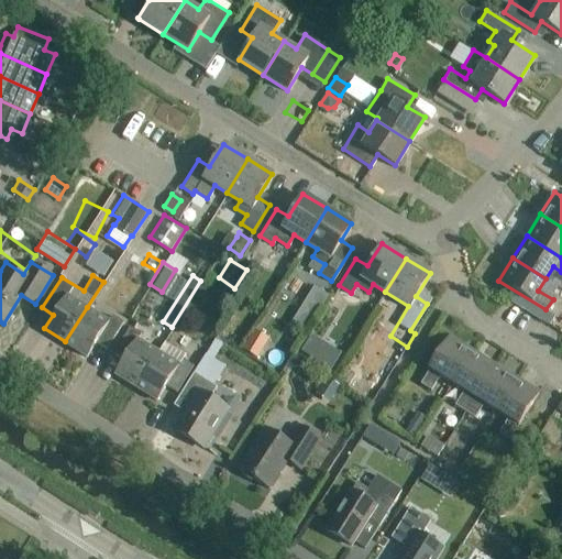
[(320,306),(329,292),(315,284),(306,298),(320,306)]
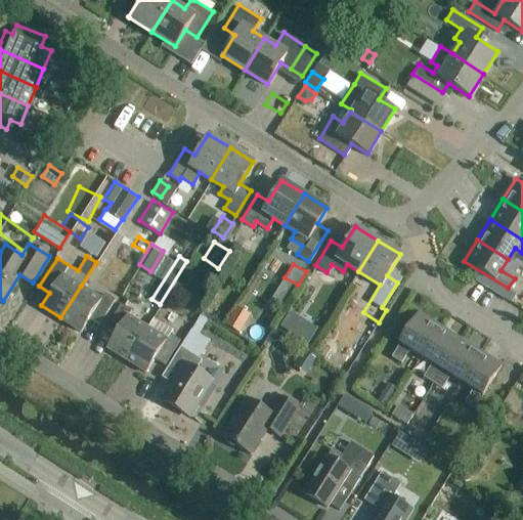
[(114,298),(103,291),(99,297),(81,286),(60,317),(80,330),(88,316),(98,322),(114,298)]
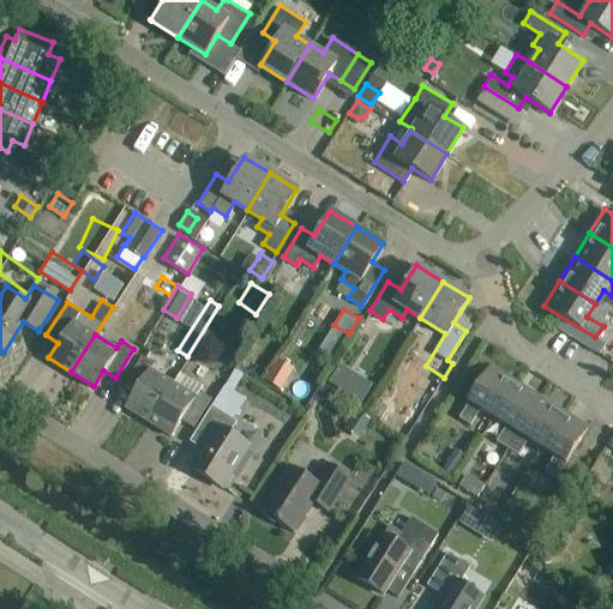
[(25,350),(11,374),(43,393),(58,369),(25,350)]
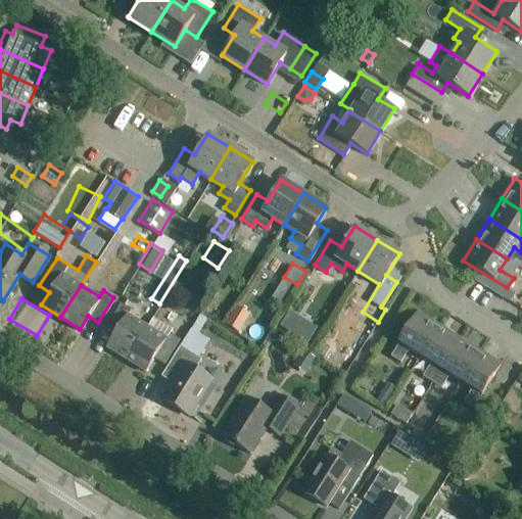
[(126,358),(145,325),(127,314),(131,308),(120,300),(104,326),(114,332),(106,345),(126,358)]
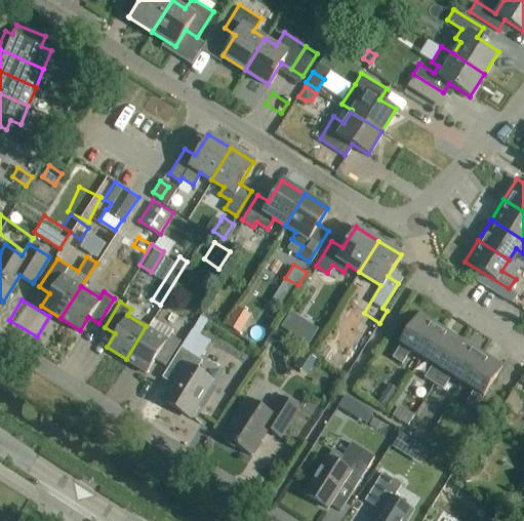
[(238,328),(247,314),(235,306),(226,320),(238,328)]
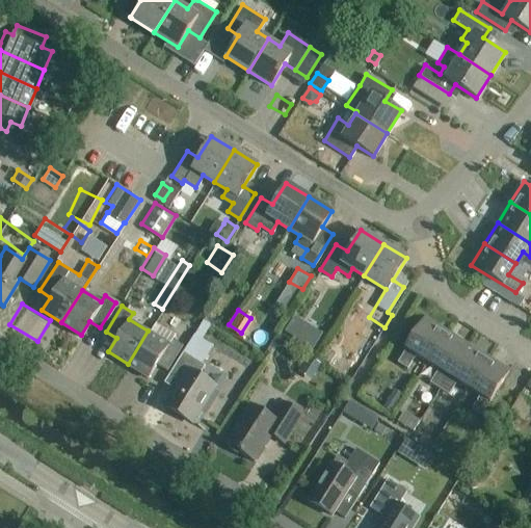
[(296,336),(306,321),(295,315),(286,330),(296,336)]
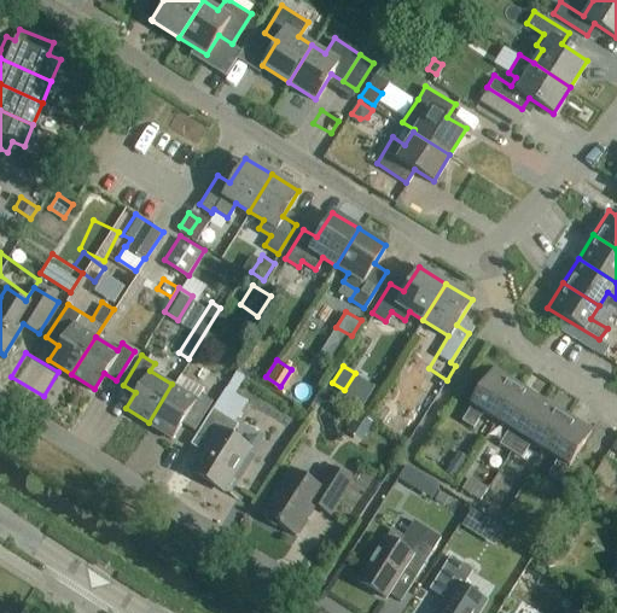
[(495,419),(518,383),(493,367),(460,419),(472,426),(482,410),(495,419)]
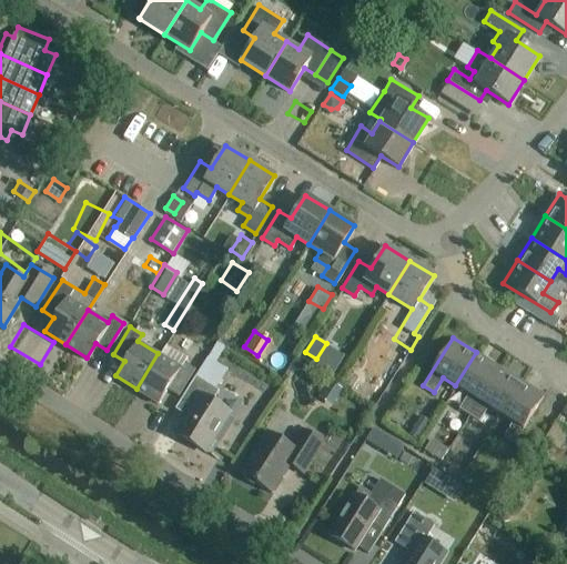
[(178,394),(194,366),(183,360),(185,355),(164,342),(158,353),(137,389),(158,401),(166,386),(178,394)]
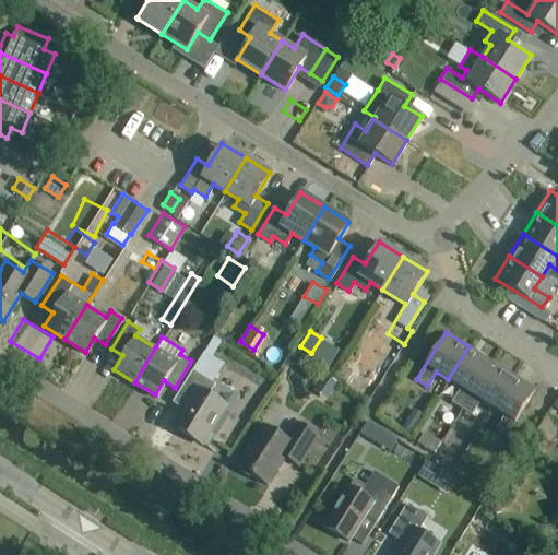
[(461,406),(489,359),(469,346),(448,379),(460,386),(450,400),(461,406)]
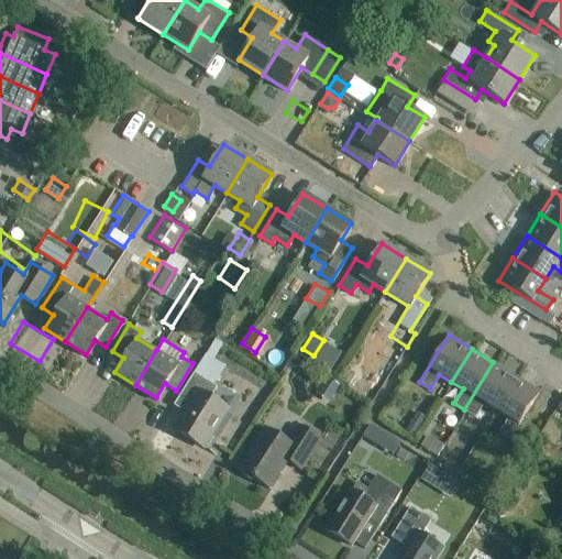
[(495,409),(515,376),(493,362),(464,409),(474,416),(483,402),(495,409)]
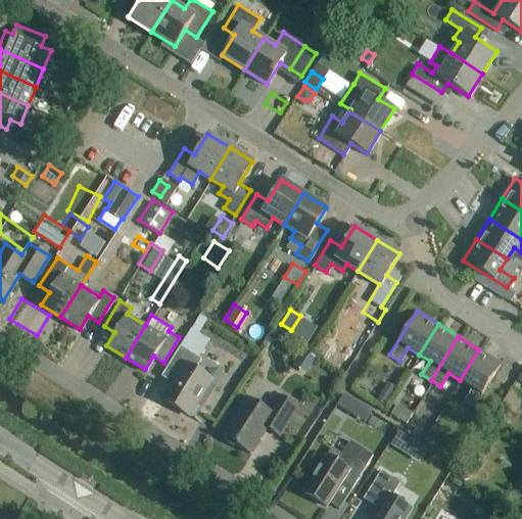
[(320,339),(313,349),(323,356),(329,345),(320,339)]
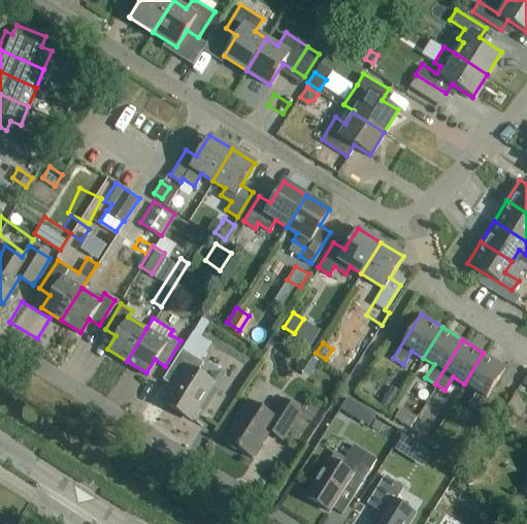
[(191,418),(212,383),(195,371),(202,360),(180,347),(162,378),(172,385),(163,400),(191,418)]
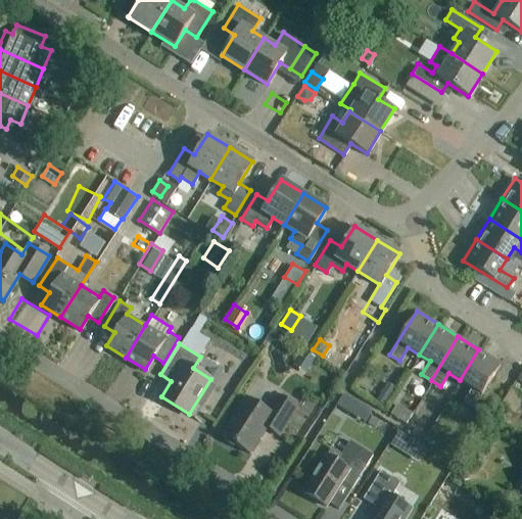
[(304,368),(315,354),(302,345),(292,360),(304,368)]
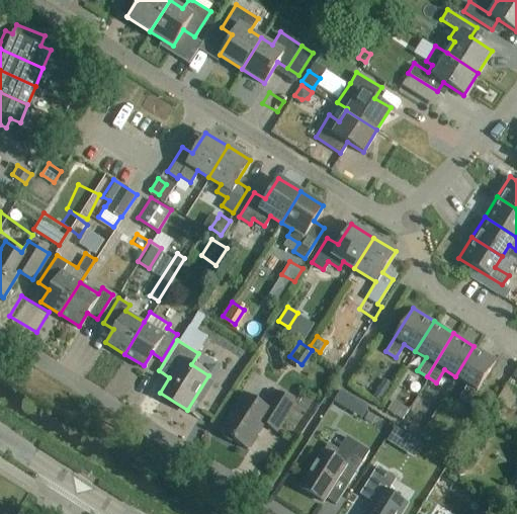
[(474,346),(455,376),(465,382),(457,397),(467,403),(495,359),(474,346)]
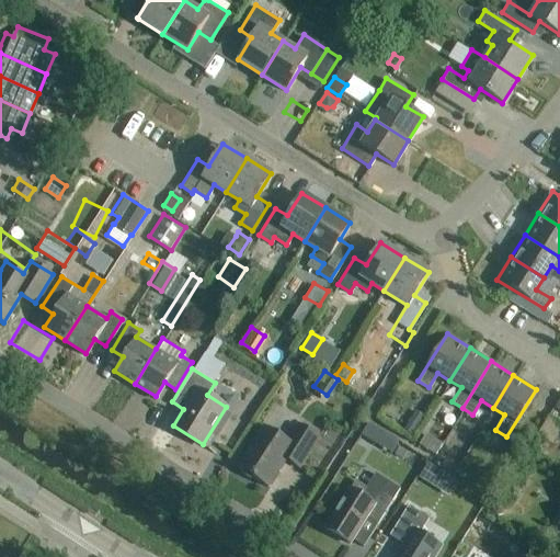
[(411,430),(422,412),(413,407),(402,425),(411,430)]
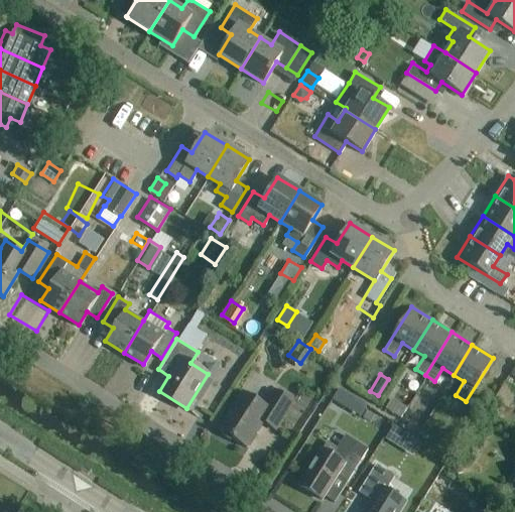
[(508,408),(514,396),(514,387),(506,382),(495,399),(508,408)]
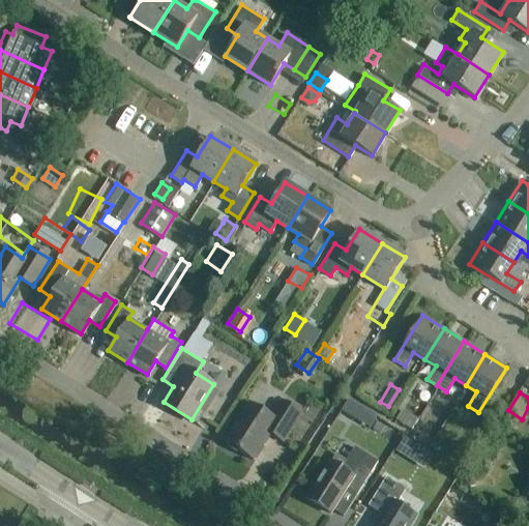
[(348,398),(341,409),(349,415),(357,403),(348,398)]
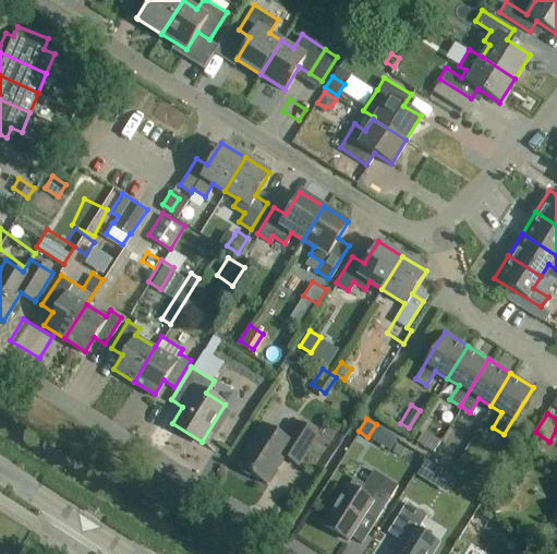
[(297,462),(316,432),(297,420),(286,437),(262,422),(235,464),(265,482),(283,454),(297,462)]
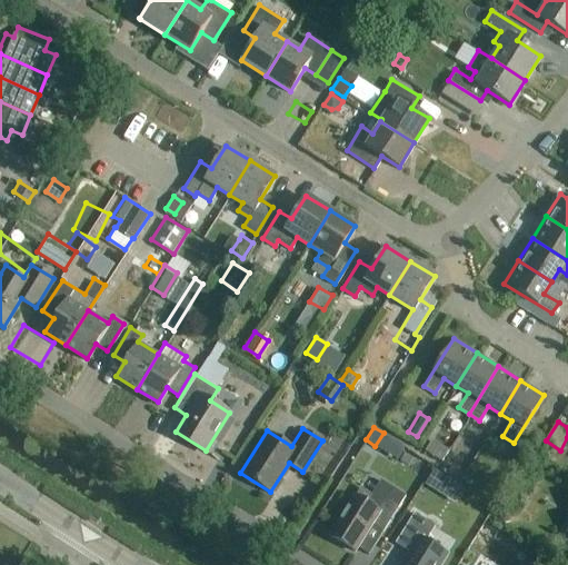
[(307,476),(316,482),(328,462),(319,456),(307,476)]
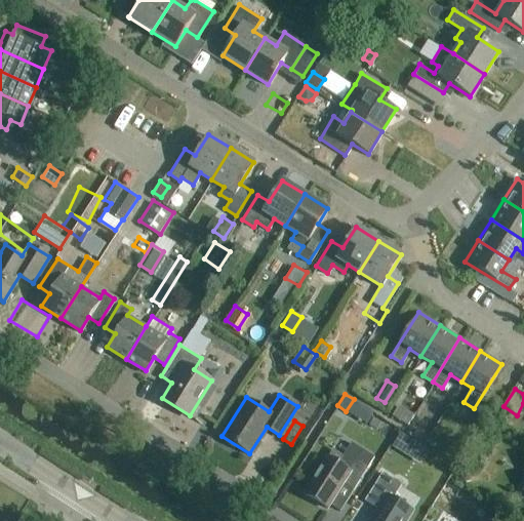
[(353,488),(373,454),(351,440),(336,462),(326,455),(304,492),(326,506),(341,481),(353,488)]
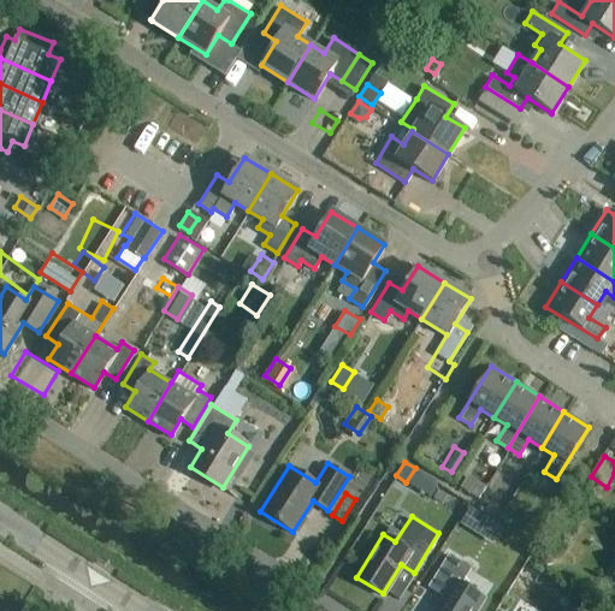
[(540,553),(539,561),(544,564),(550,562),(551,556),(547,551),(540,553)]
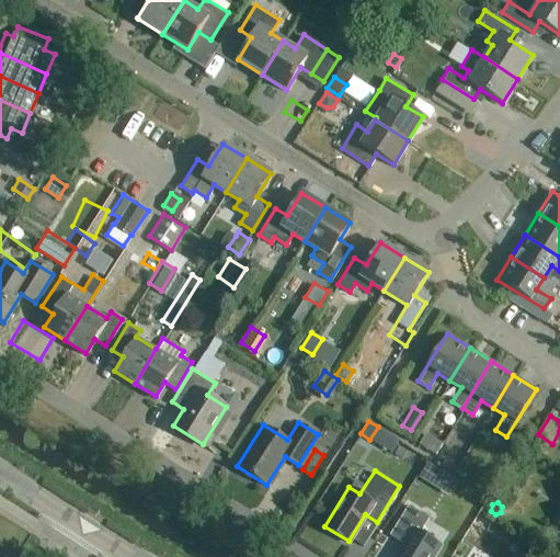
[(432,556),(441,545),(419,531),(427,515),(408,503),(389,533),(402,542),(391,556),(432,556)]
